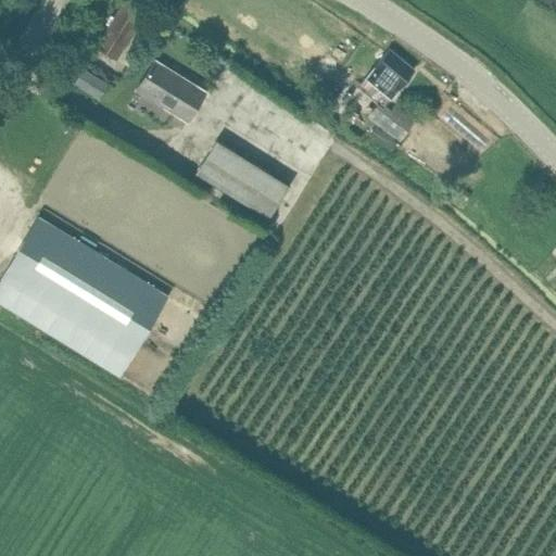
[(115,59),(141,16),(123,4),(97,48),(115,59)]
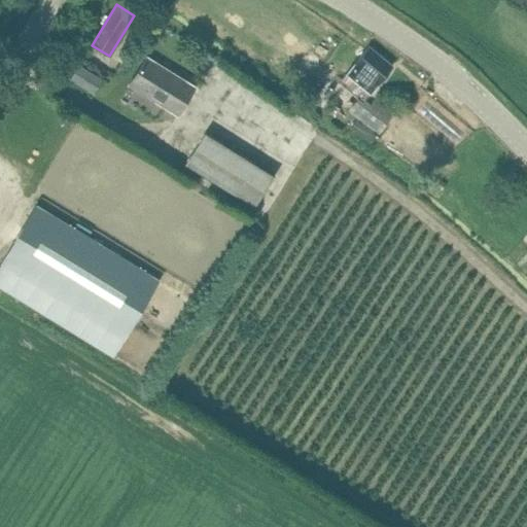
[(346,39),(339,46),(352,59),(359,51),(346,39)]
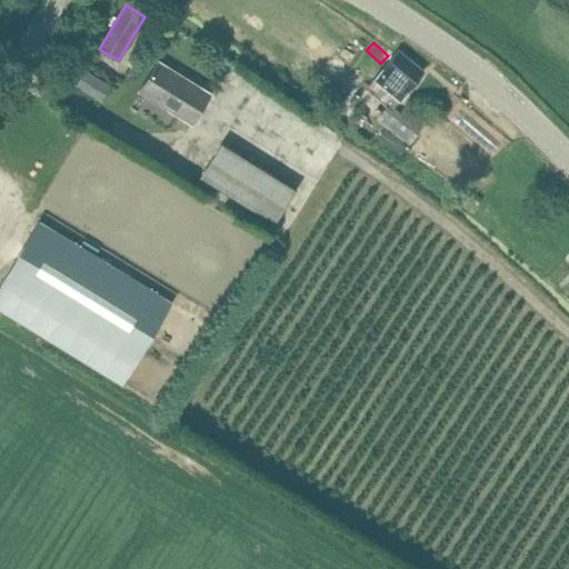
[(398,50),(372,80),(373,80),(366,89),(373,95),(380,86),(400,101),(423,71),(398,50)]
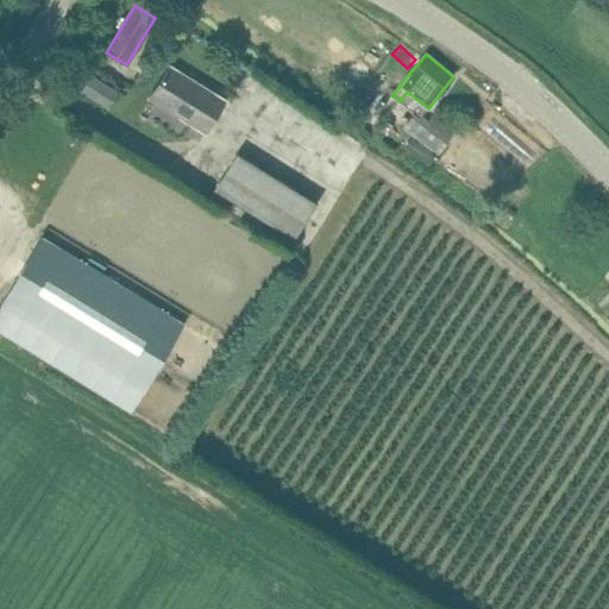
[(205,133),(225,101),(169,67),(149,99),(205,133)]
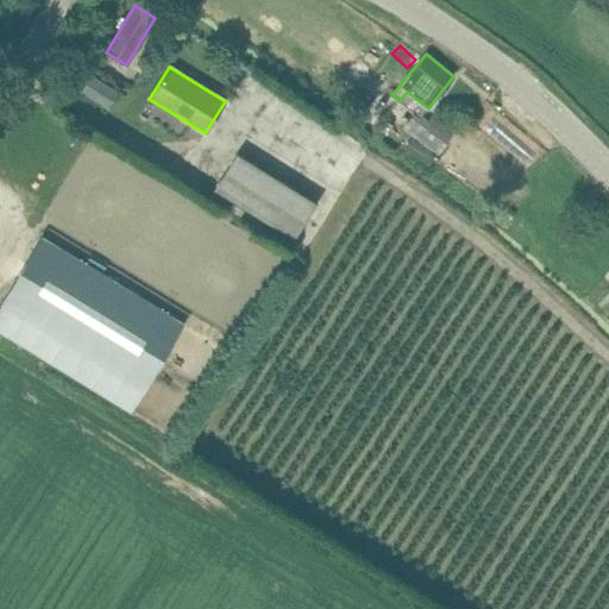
[(108,108),(118,93),(92,75),(81,92),(108,108)]
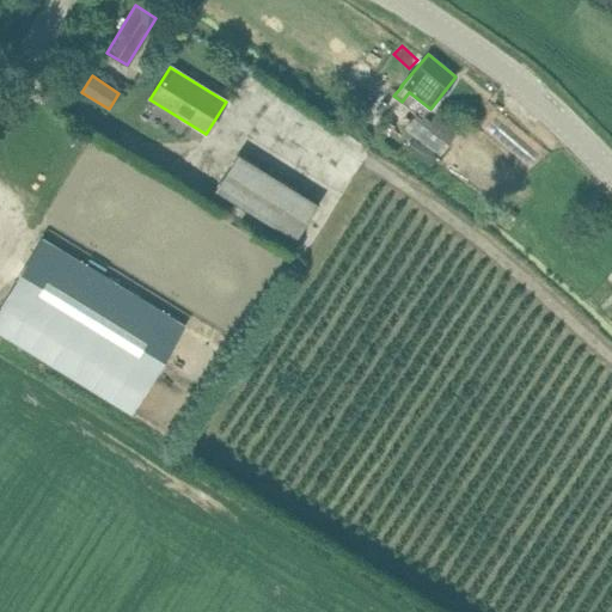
[(440,155),(451,142),(414,116),(404,129),(440,155)]
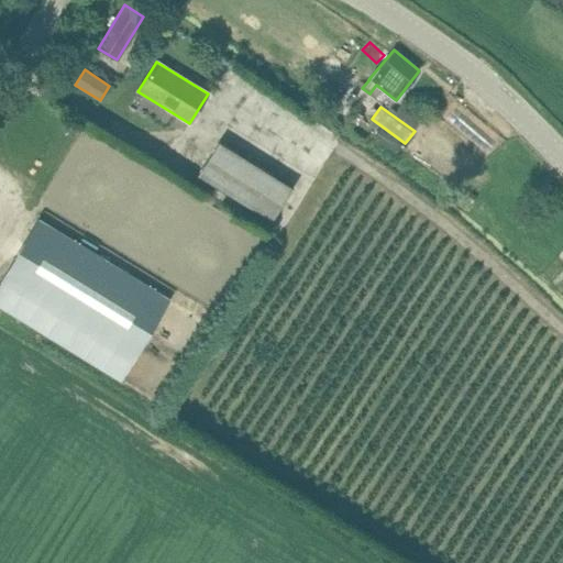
[(334,122),(326,134),(335,142),(345,129),(334,122)]
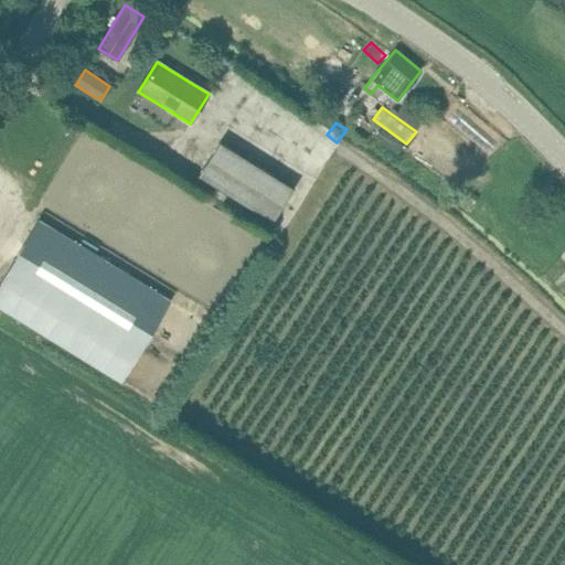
[(273,222),(294,190),(220,144),(200,176),(273,222)]
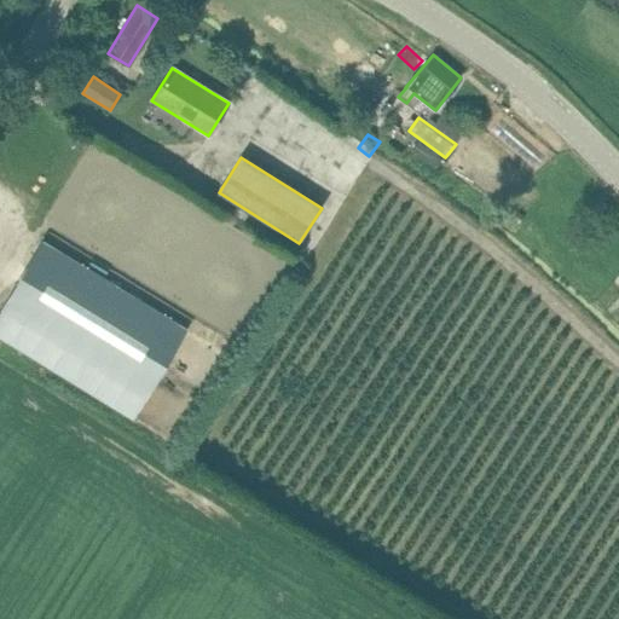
[(145,395),(186,327),(41,242),(0,311),(0,336),(52,368),(64,347),(145,395)]
